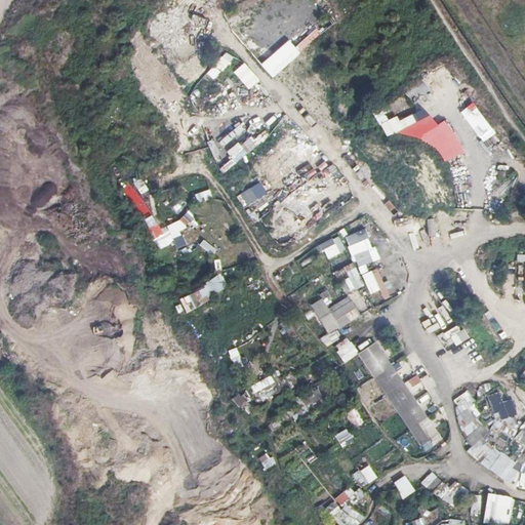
[(431,87),(437,84),(433,76),(426,80),(431,87)]
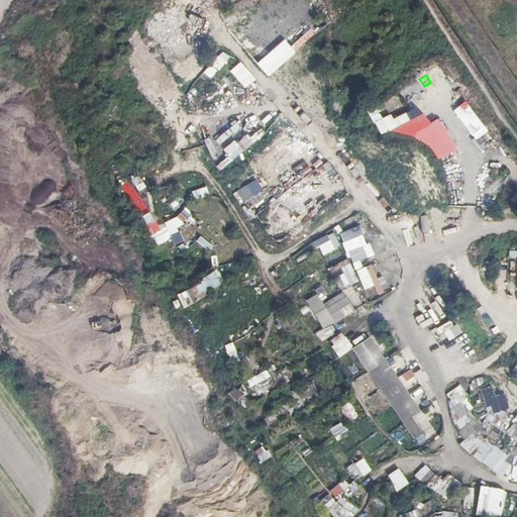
[(163,112),(172,100),(167,96),(158,108),(163,112)]
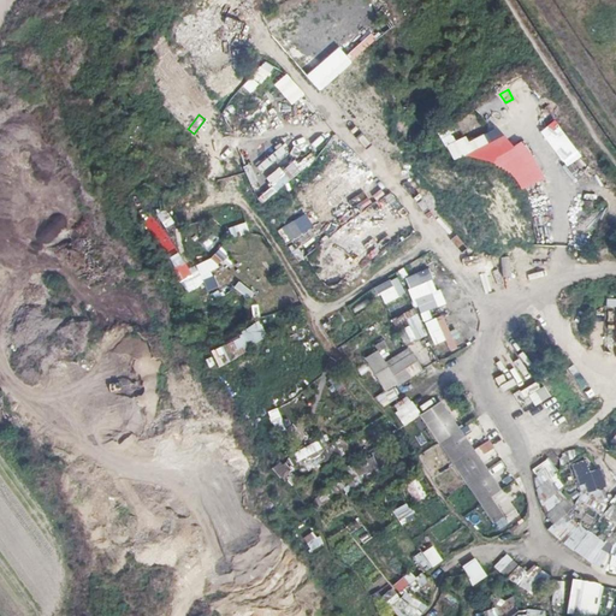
[(525,141),(510,148),(504,136),(466,154),(472,169),(487,161),(493,176),(508,170),(519,193),(526,190),(531,201),(549,193),(525,141)]
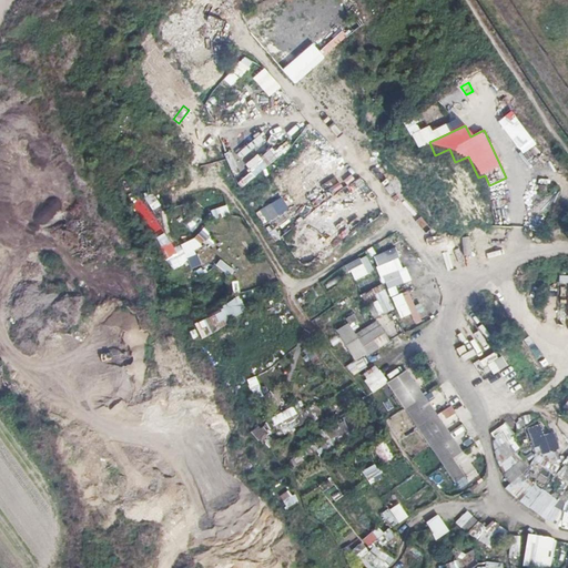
[(212,219),(230,214),(227,206),(210,210),(212,219)]
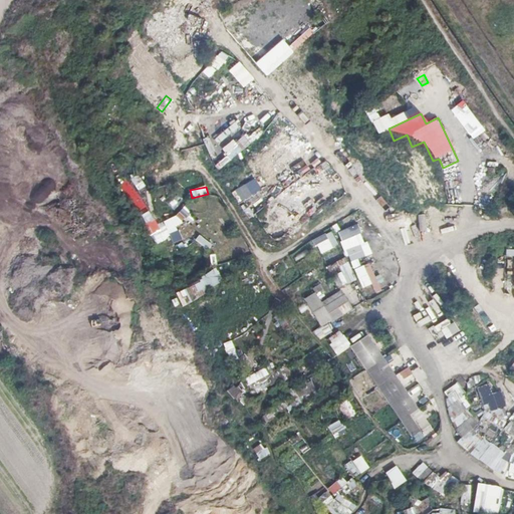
[(165,202),(174,209),(181,200),(172,193),(165,202)]
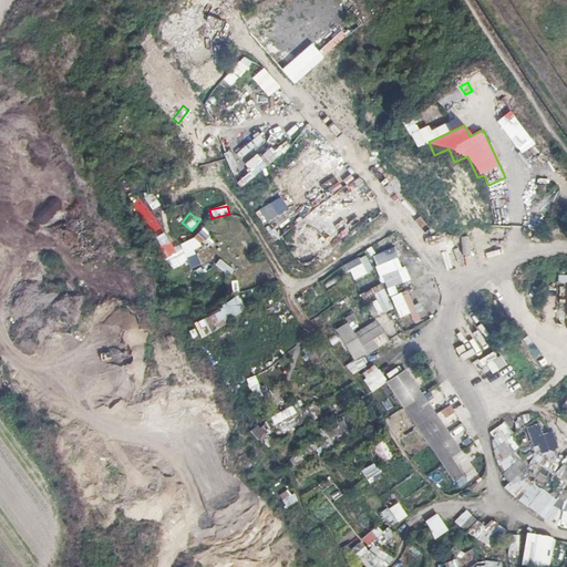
[(275,236),(296,258),(309,245),(288,223),(275,236)]
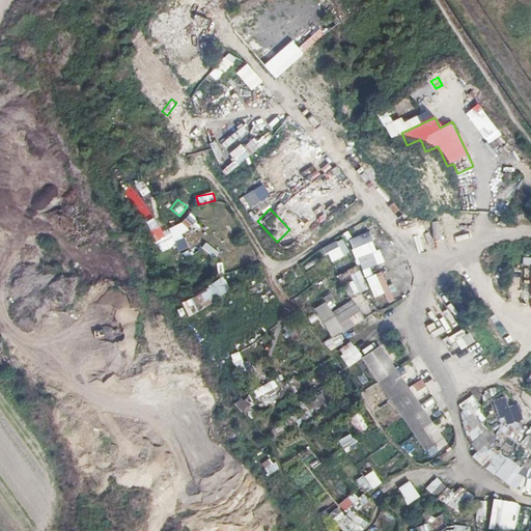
[(152,219),(145,222),(150,230),(157,226),(152,219)]
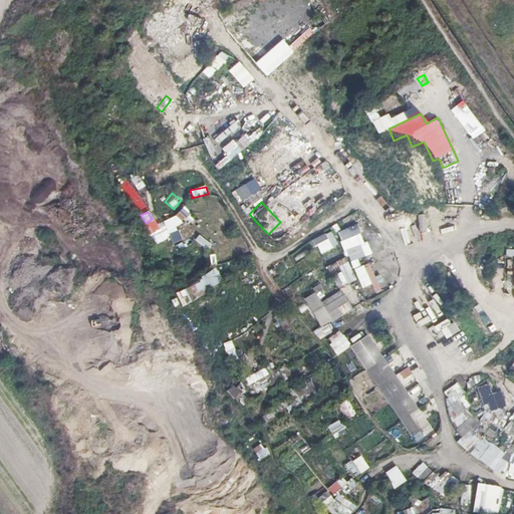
[(343,258),(326,268),(338,287),(345,282),(347,285),(356,279),(343,258)]
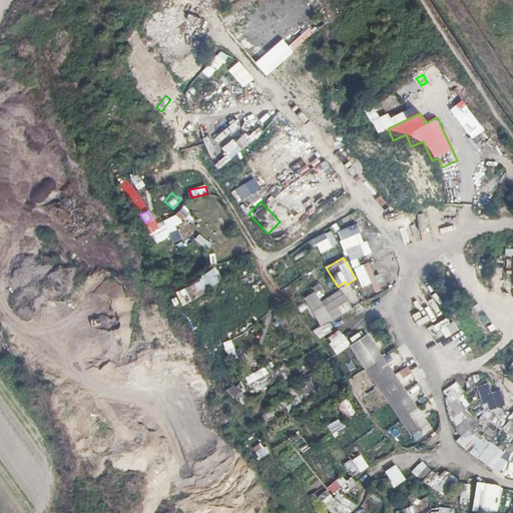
[(215,272),(173,292),(180,306),(222,285),(215,272)]
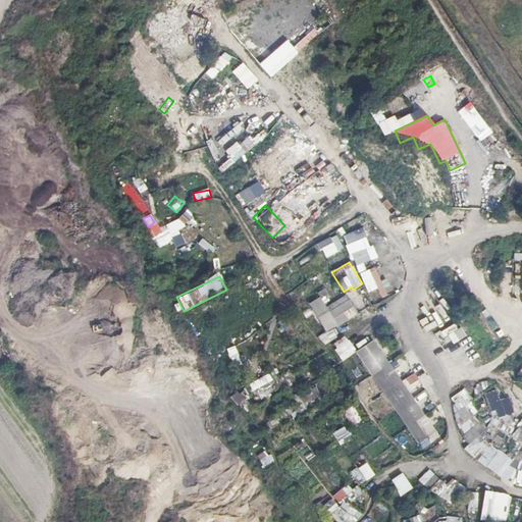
[(309,303),(324,332),(318,335),(323,346),(337,338),(332,329),(358,316),(347,295),(324,306),(320,298),(309,303)]
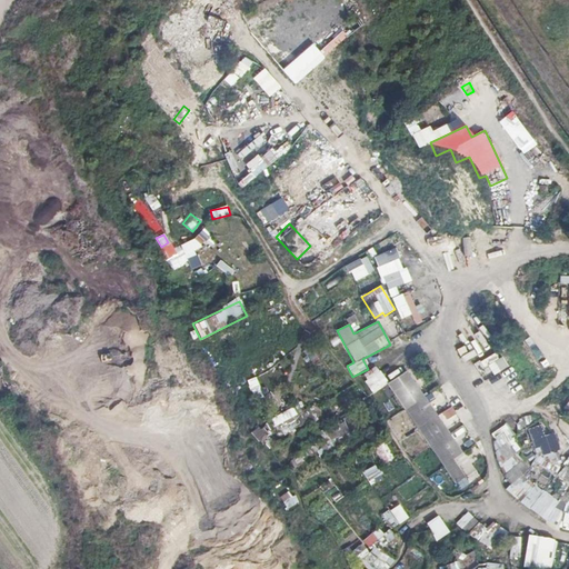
[(487,366),(493,376),(507,368),(496,352),(475,367),(478,371),(487,366)]
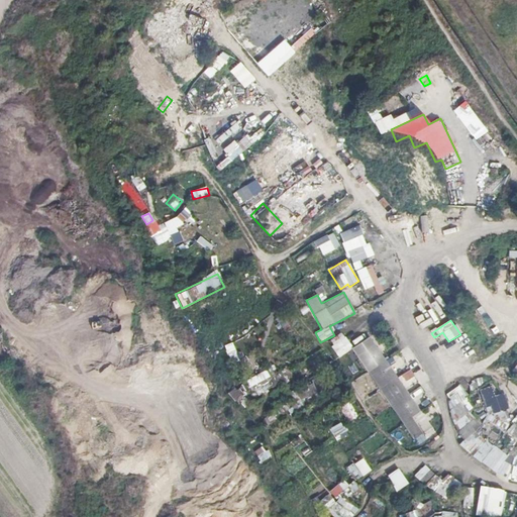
[(199,332),(194,337),(205,347),(210,342),(199,332)]
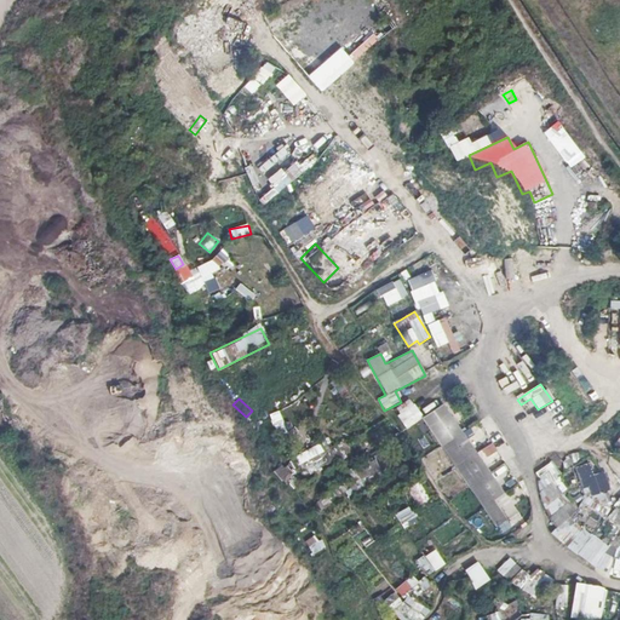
[(394,408),(405,429),(423,419),(413,399),(394,408)]
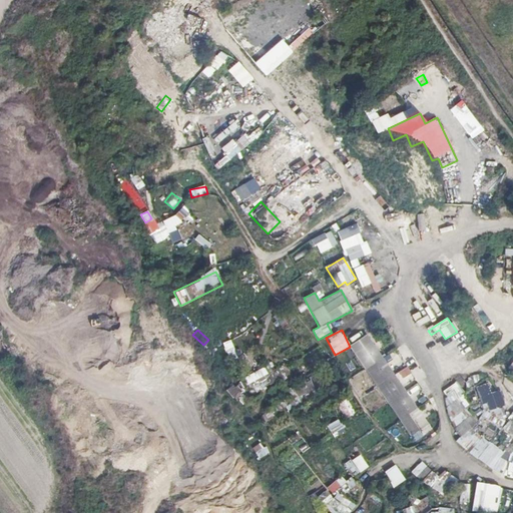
[(428,425),(366,335),(350,346),(411,436),(422,429),(424,433),(430,429),(428,425)]
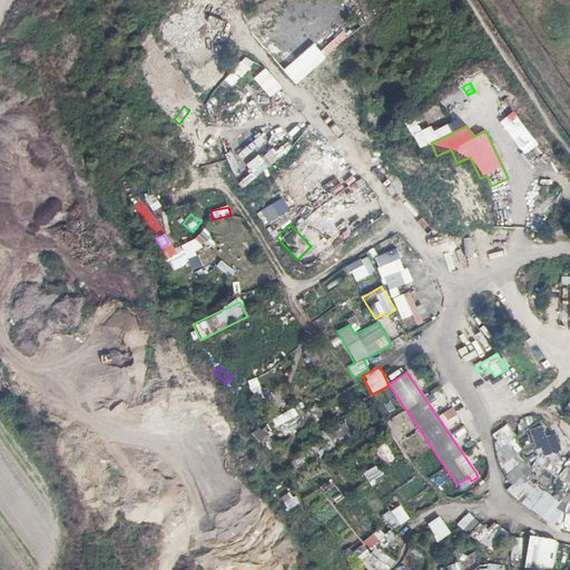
[(300,406),(285,411),(288,419),(302,414),(300,406)]
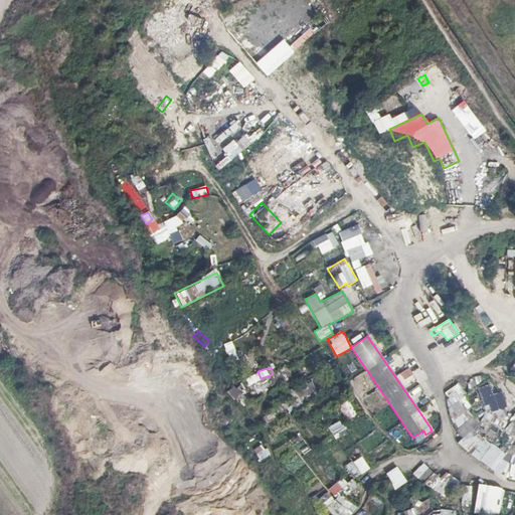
[(507,407),(502,392),(483,400),(485,407),(490,405),(493,412),(507,407)]
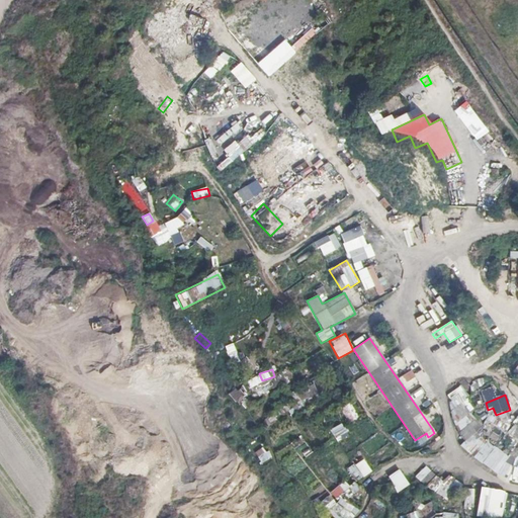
[(330,431),(338,441),(348,432),(341,423),(330,431)]
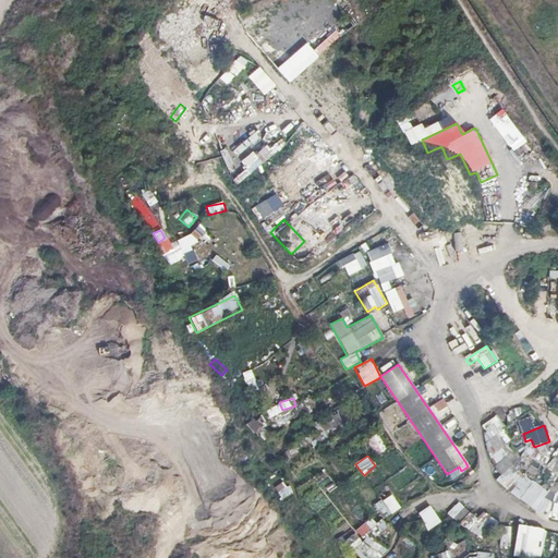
[(284,481),(274,487),(281,500),(292,494),(284,481)]
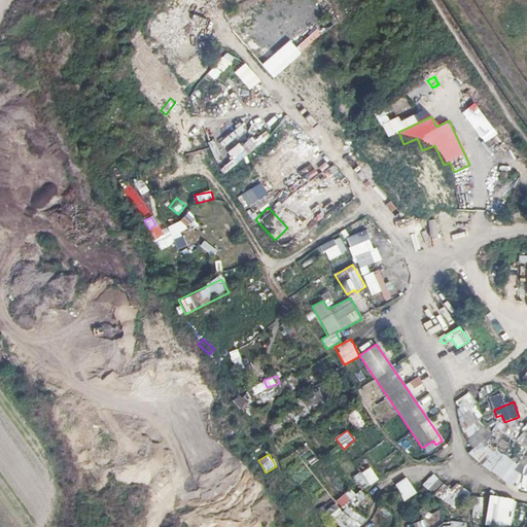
[(362,491),(378,480),(370,466),(353,478),(362,491)]
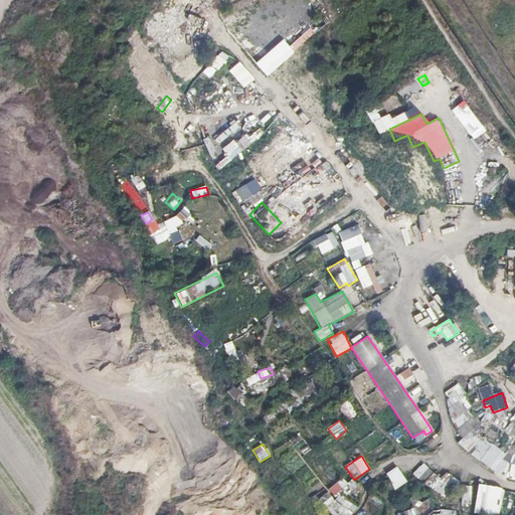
[(422,463),(412,474),(420,482),(431,471),(422,463)]
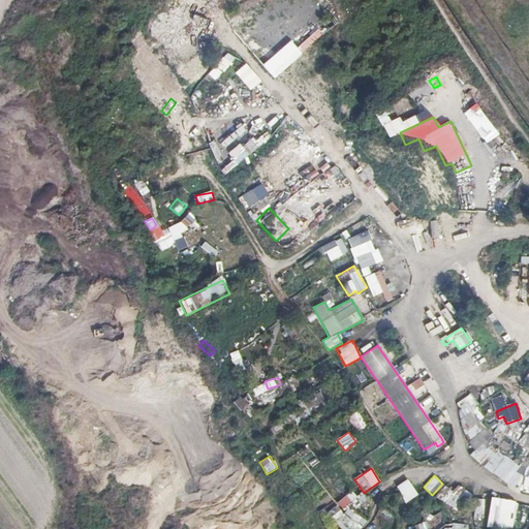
[(444,486),(436,496),(449,507),(459,497),(444,486)]
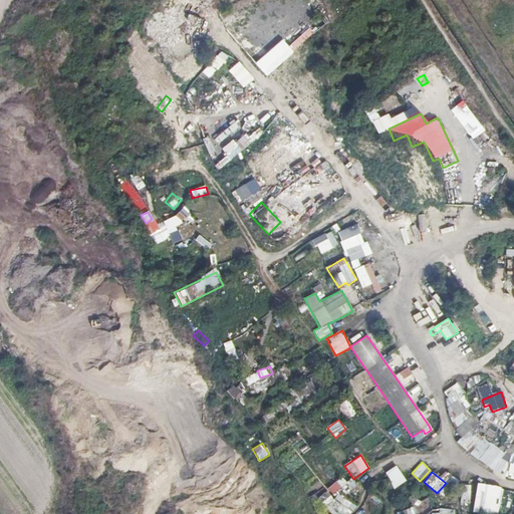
[(351,479),(345,483),(341,477),(328,487),(347,513),(354,509),(344,496),(357,486),(351,479)]
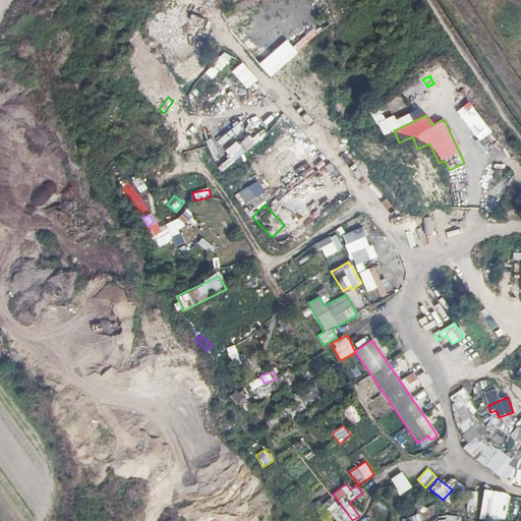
[(476,511),(476,493),(467,491),(466,511),(476,511)]
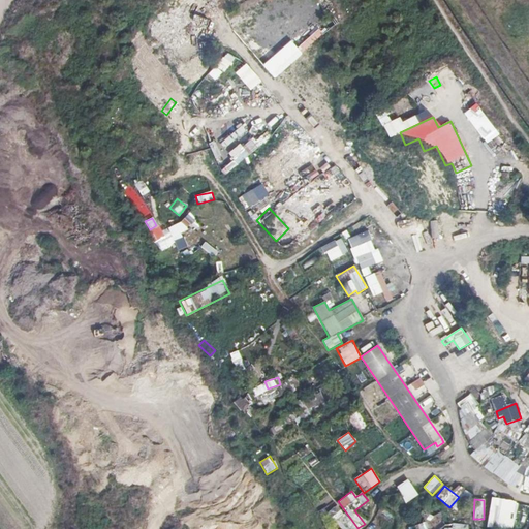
[(489,499),(487,528),(490,528),(514,528),(516,501),(489,499)]
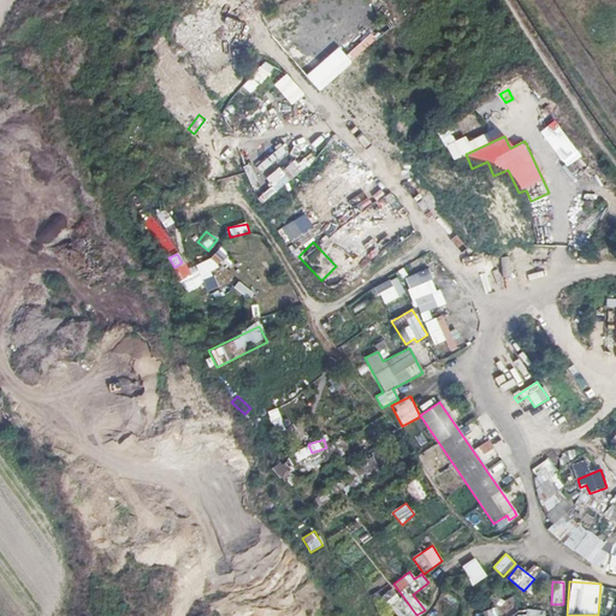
[(384,596),(390,604),(397,599),(391,590),(384,596)]
